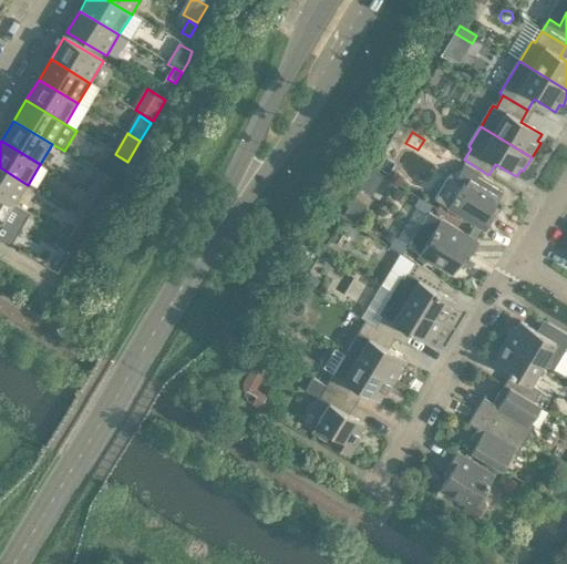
[(127,162),(115,154),(103,174),(115,182),(127,162)]
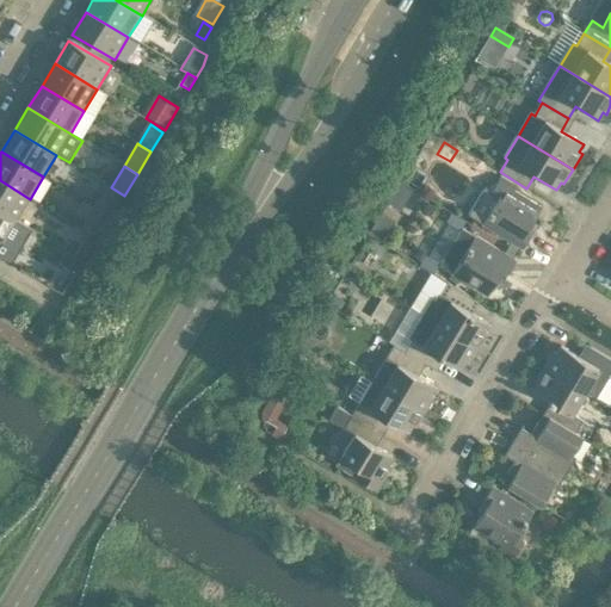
[(0,210),(17,221),(30,199),(0,180),(0,210)]
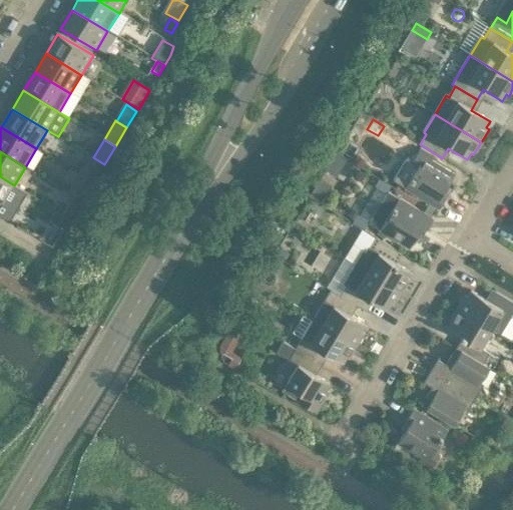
[(447,198),(443,196),(455,175),(418,154),(413,163),(407,160),(394,182),(440,210),(447,198)]
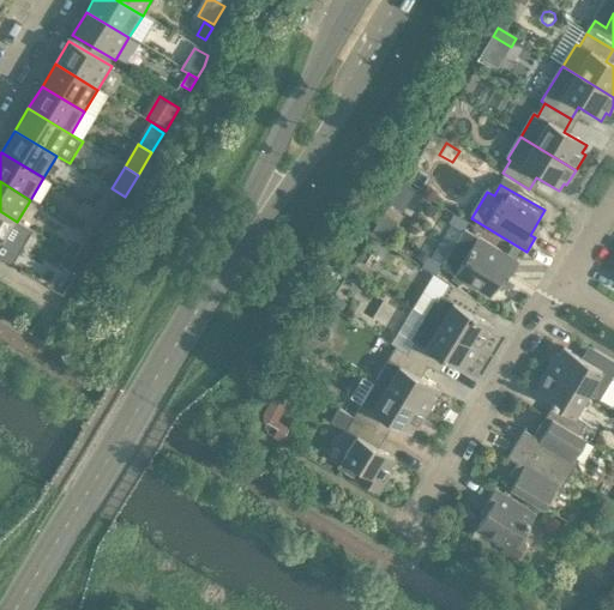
[(125,197),(112,188),(97,211),(112,219),(125,197)]
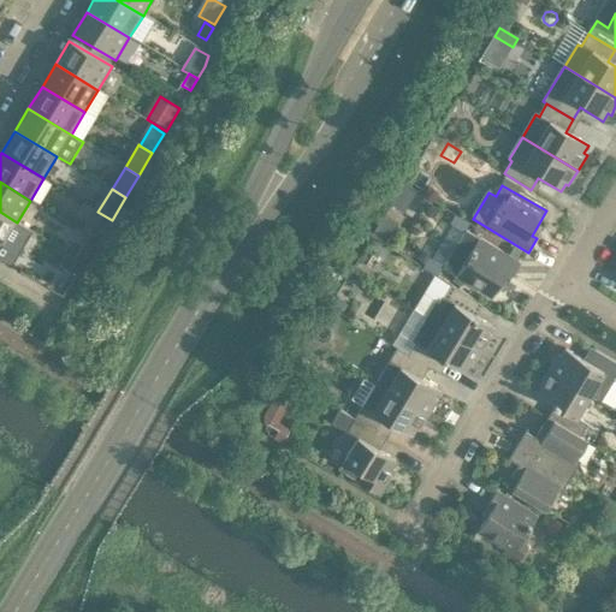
[(0,261),(9,249),(4,245),(17,223),(0,212),(0,261)]
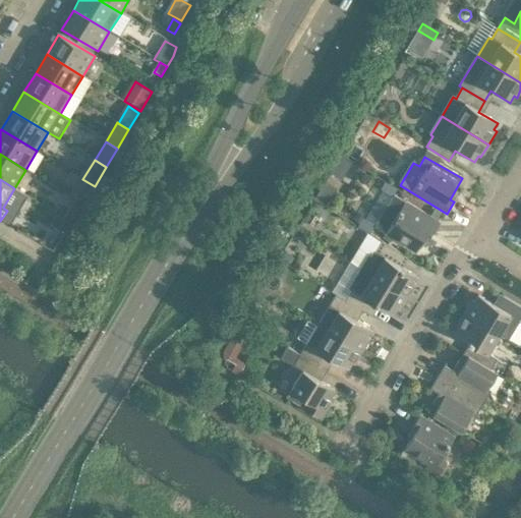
[(71,197),(83,205),(95,186),(82,179),(71,197)]
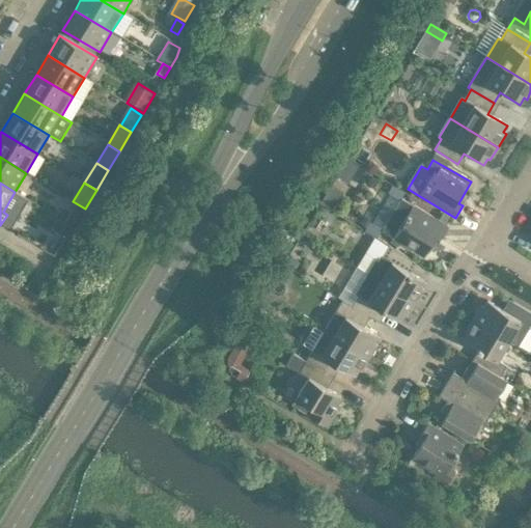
[(449,228),(413,206),(402,200),(383,233),(424,258),(438,238),(442,240),(449,228)]
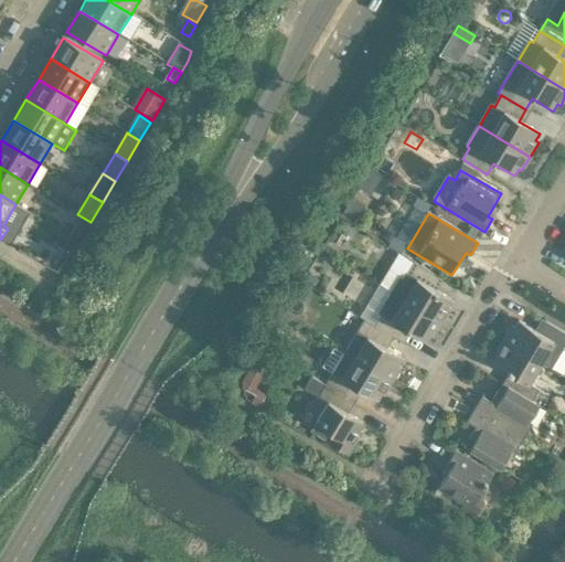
[(85,231),(77,226),(71,237),(78,243),(85,231)]
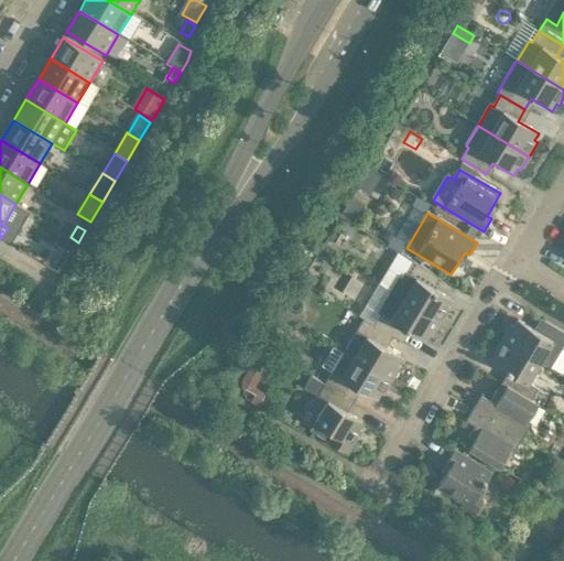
[(52,257),(64,265),(78,243),(71,237),(65,235),(52,257)]
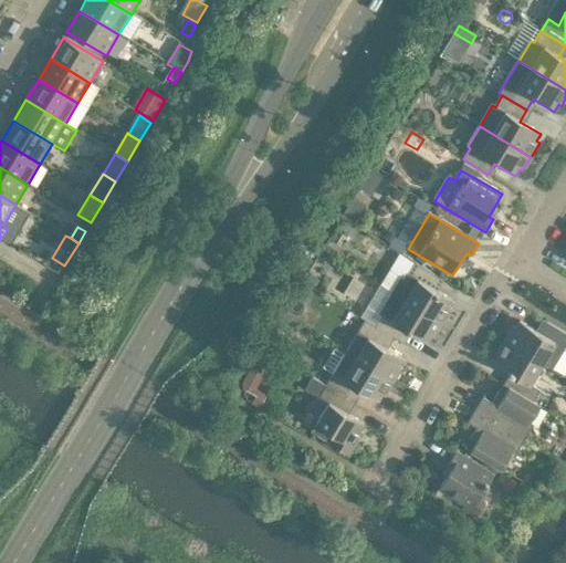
[(439,278),(415,263),(395,295),(443,324),(451,311),(449,309),(453,302),(432,289),(439,278)]
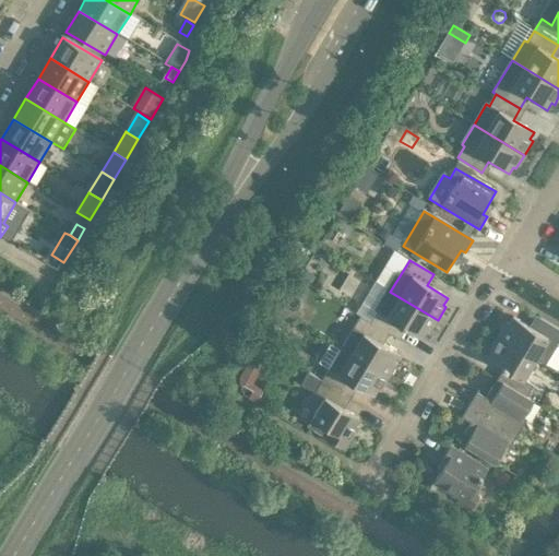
[(294,296),(302,300),(309,288),(300,284),(294,296)]
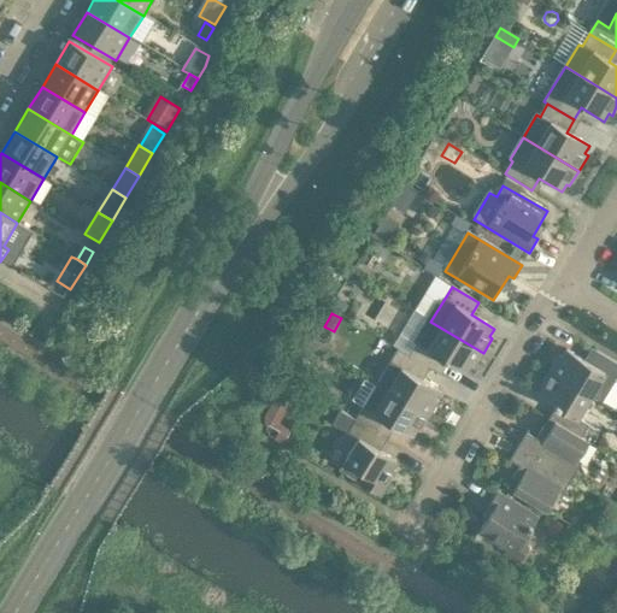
[(483,353),(430,322),(409,357),(424,366),(436,373),(444,360),(466,375),(471,367),(474,369),(483,353)]
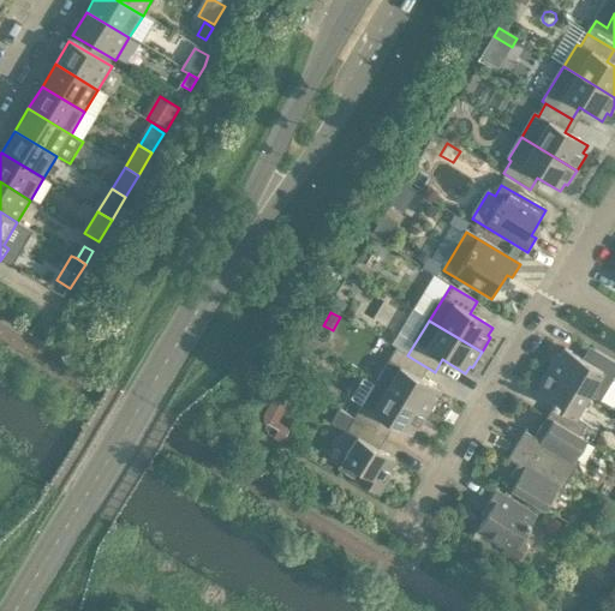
[(439,391),(416,377),(423,365),(407,355),(396,349),(376,384),(428,415),(437,400),(434,399),(439,391)]
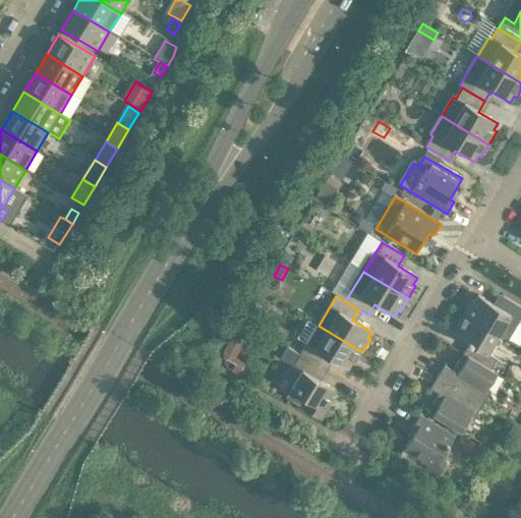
[(472,301),(465,314),(500,336),(509,341),(520,321),(520,307),(505,298),(499,308),(479,297),(475,303),(472,301)]
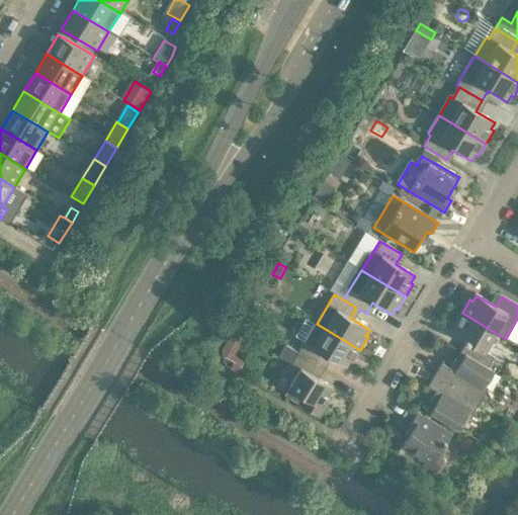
[(252,301),(245,313),(252,318),(259,306),(252,301)]
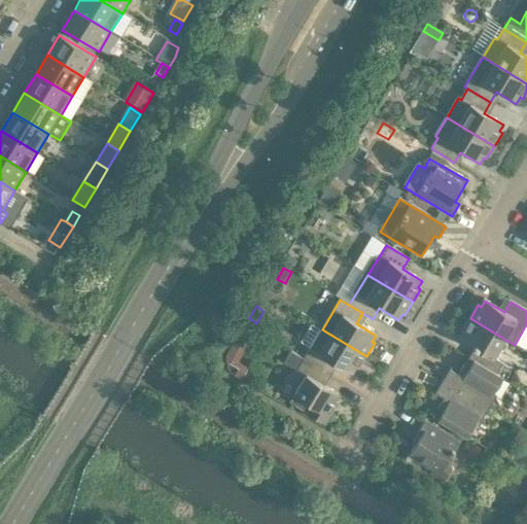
[(462,332),(464,333),(461,340),(481,351),(473,362),(496,376),(497,375),(503,364),(494,358),(505,340),(470,318),(462,332)]
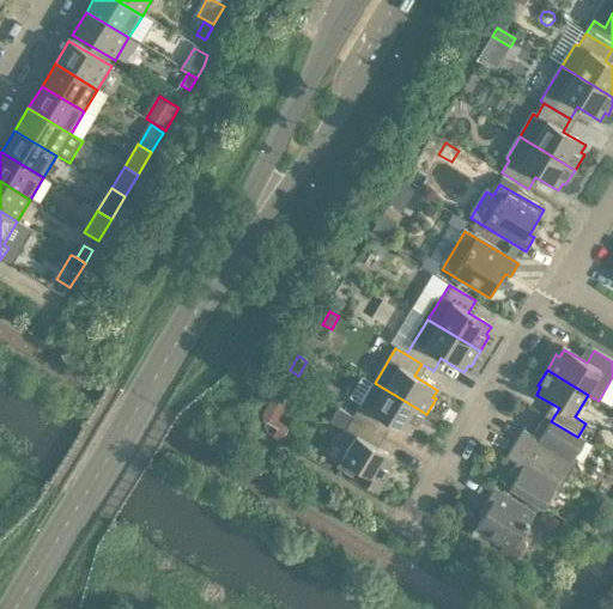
[(414,428),(417,430),(426,414),(375,383),(353,418),(380,433),(387,421),(410,436),(414,428)]
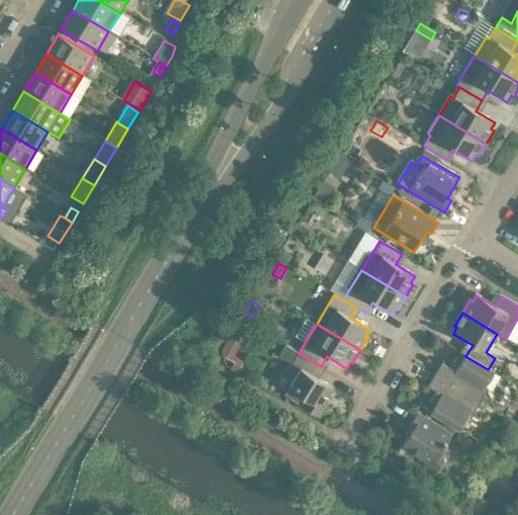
[(321,366),(298,353),(287,346),(280,357),(301,369),(285,396),(320,417),(332,397),(330,395),(334,389),(315,377),(321,366)]
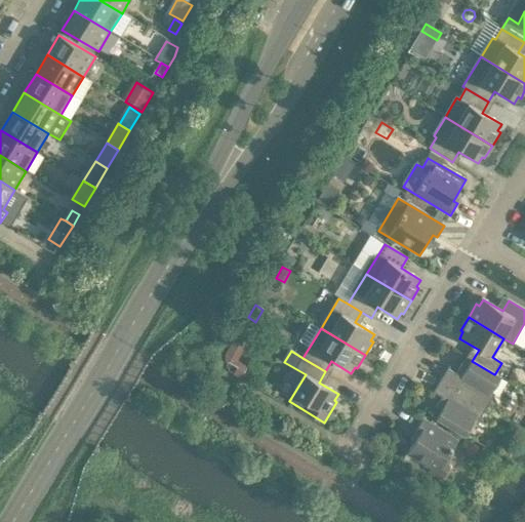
[(469,367),(462,364),(456,374),(448,369),(441,382),(487,408),(495,395),(492,393),(501,377),(495,373),(494,374),(472,361),(469,367)]
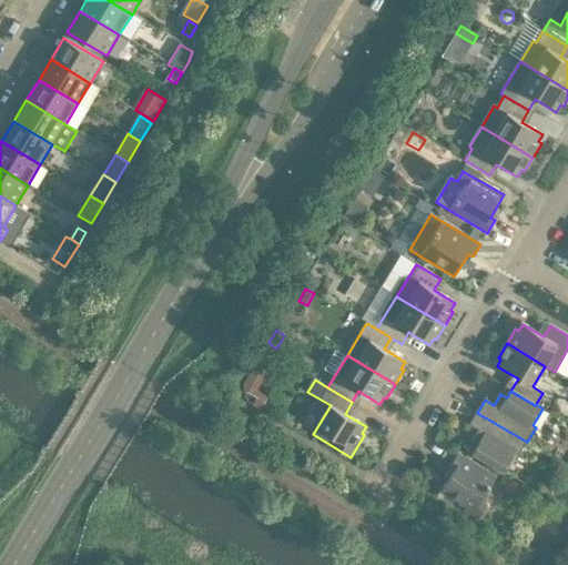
[(256,399),(252,406),(261,411),(269,399),(257,392),(254,397),(256,399)]
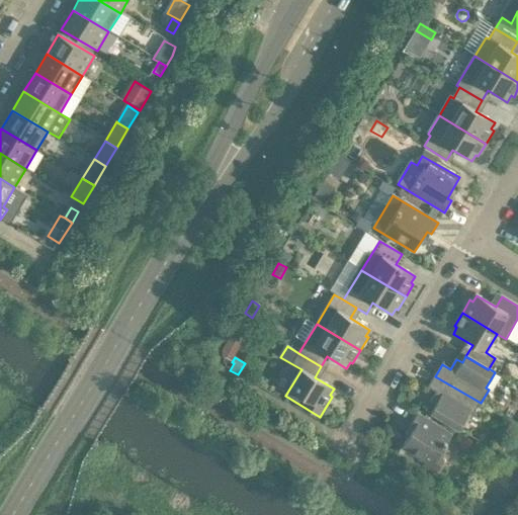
[(428,388),(436,393),(430,403),(435,406),(431,413),(459,430),(468,415),(472,417),(481,403),(435,376),(428,388)]
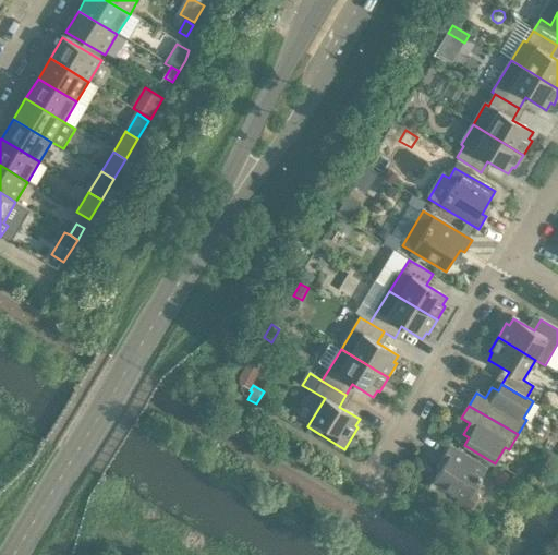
[(473,508),(480,497),(473,493),(487,469),(450,446),(443,459),(447,461),(434,484),(473,508)]
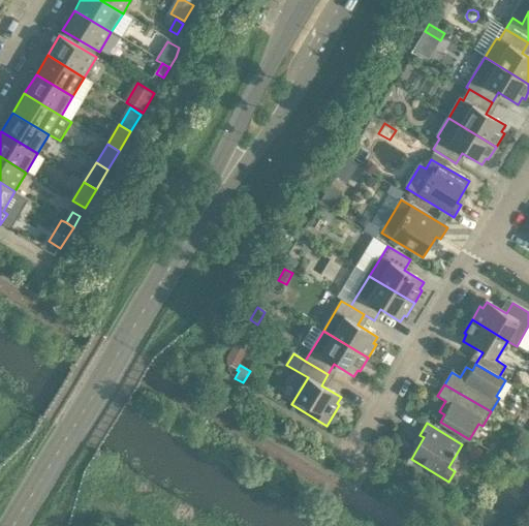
[(518,453),(510,447),(503,459),(511,464),(518,453)]
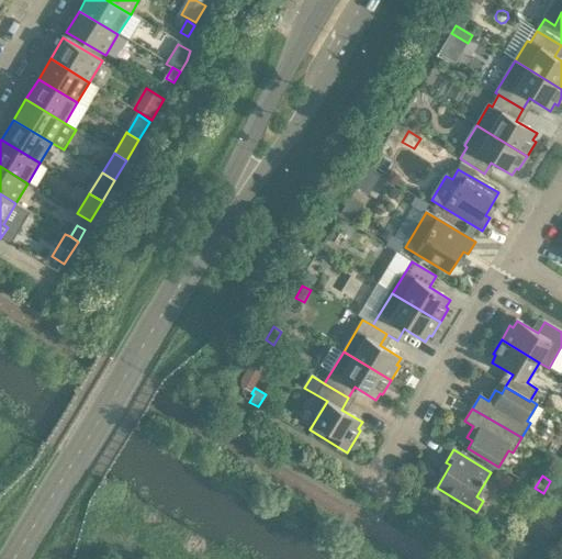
[(501,480),(499,485),(504,490),(508,491),(513,487),(514,481),(510,478),(505,477),(501,480)]
